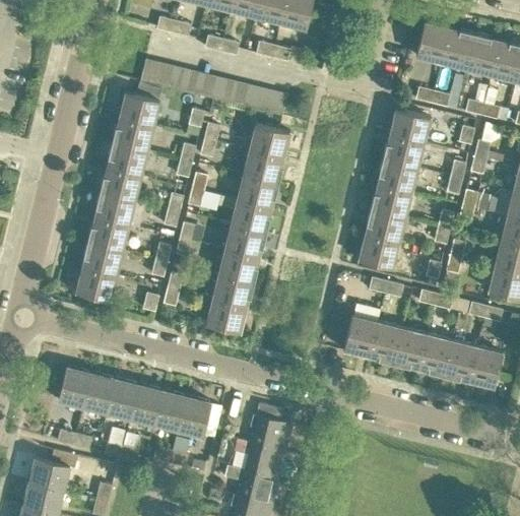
[(205,0),(204,5),(230,11),(232,0),(205,0)]
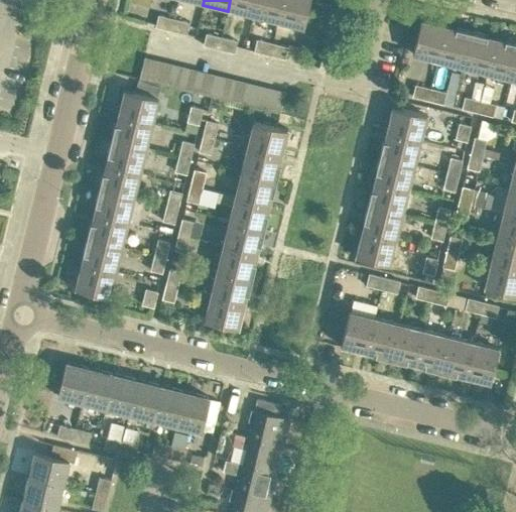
[(230,0),(228,11),(252,17),(256,0),(230,0)]
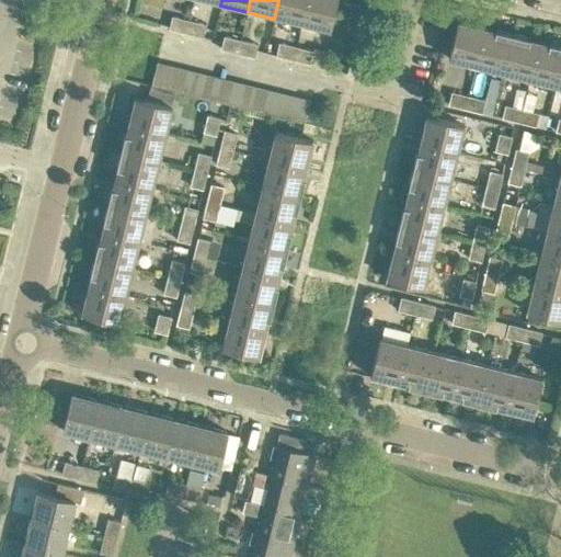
[(278,0),(274,19),(301,25),(307,0),(278,0)]
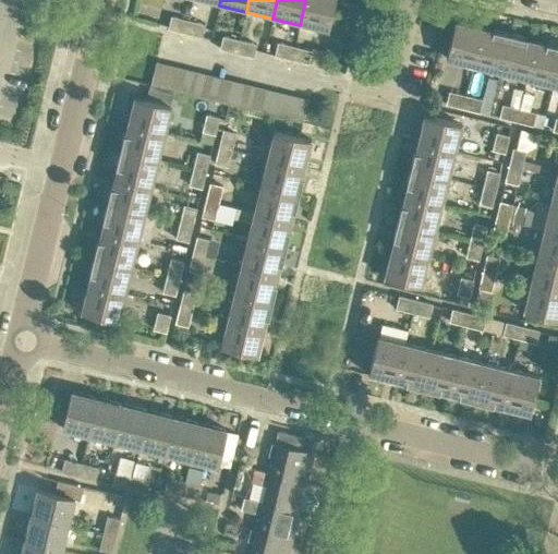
[(305,0),(300,25),(327,32),(334,4),(335,4),(335,0),(305,0)]
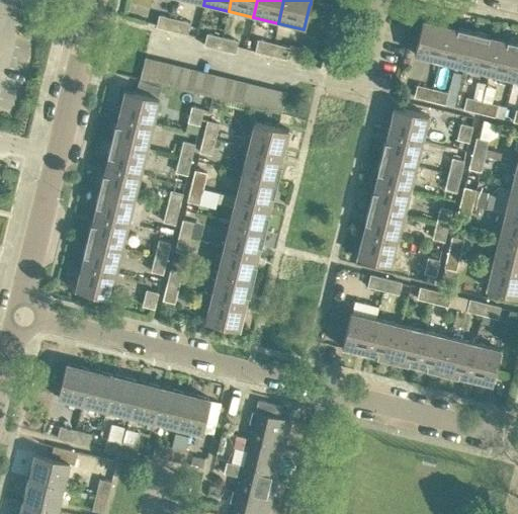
[(155,29),(171,33),(173,21),(158,17),(155,29)]
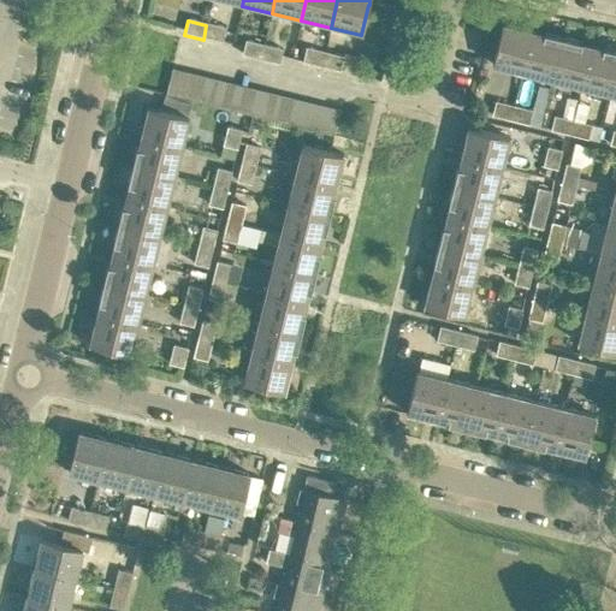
[(206,25),(203,40),(221,45),(225,30),(206,25)]
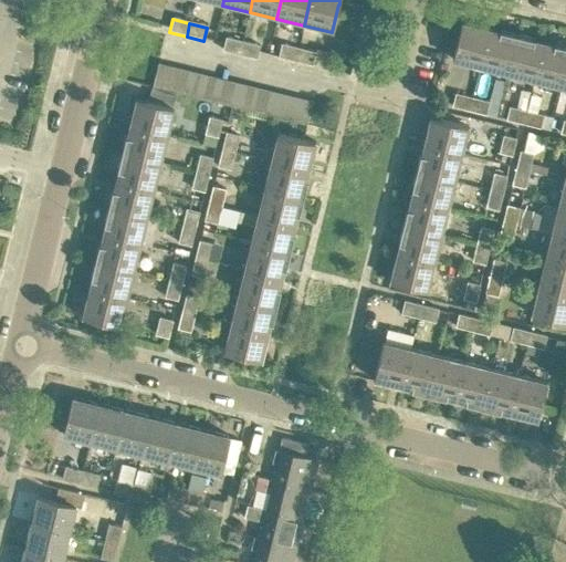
[(451,62),(480,69),(489,32),(479,29),(460,24),(458,33),(459,33),(451,62)]
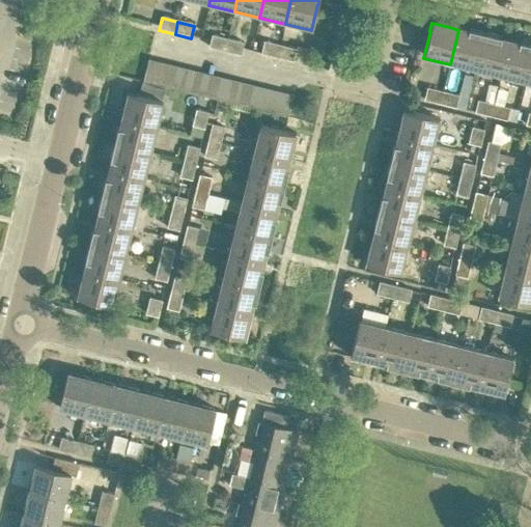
[(450,64),(475,71),(484,34),(468,30),(468,32),(458,30),(450,64)]
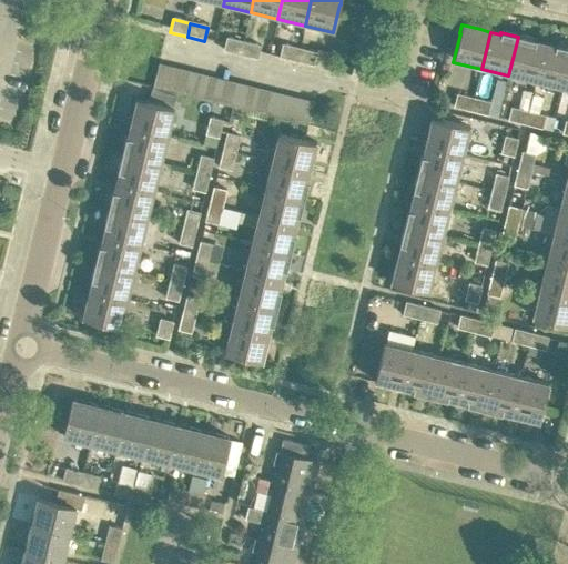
[(508,76),(536,82),(545,46),(535,43),(535,41),(518,37),(508,76)]
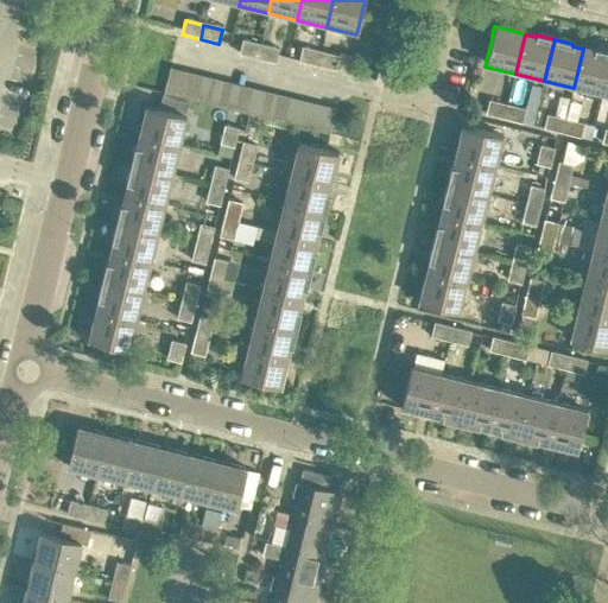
[(239,56),(257,61),(260,46),(242,43),(239,56)]
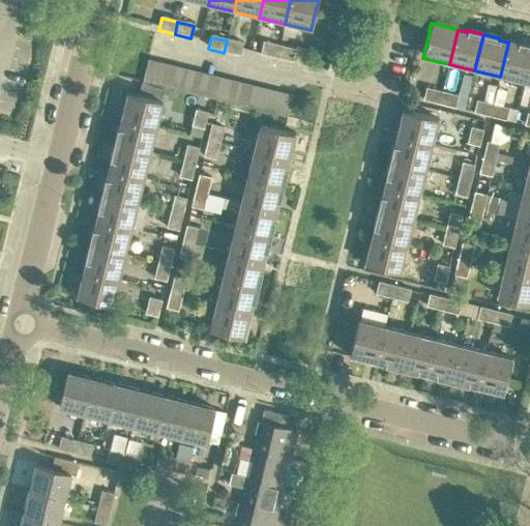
[(227,40),(224,53),(239,57),(242,45),(227,40)]
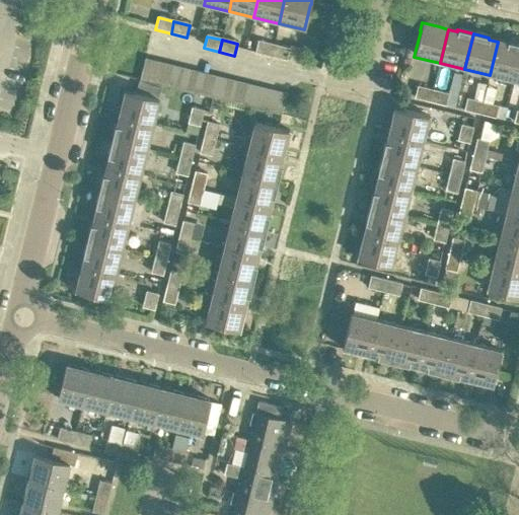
[(490,75),(514,81),(518,61),(518,45),(507,43),(506,44),(498,42),(490,75)]
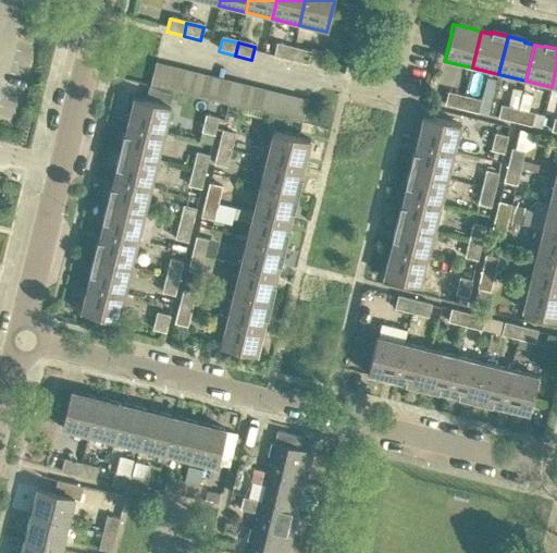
[(273,58),(289,62),(293,49),(276,46),(273,58)]
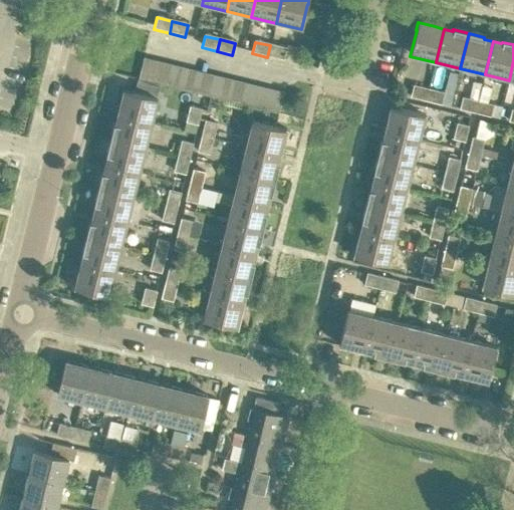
[(270,45),(267,57),(283,61),(286,49),(270,45)]
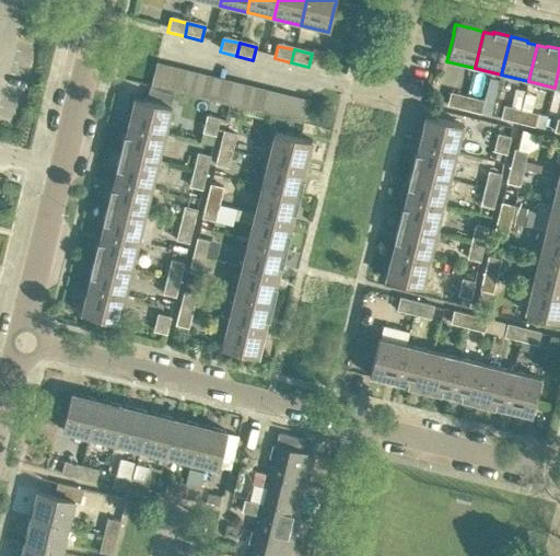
[(151,88),(162,91),(167,68),(156,65),(151,88)]
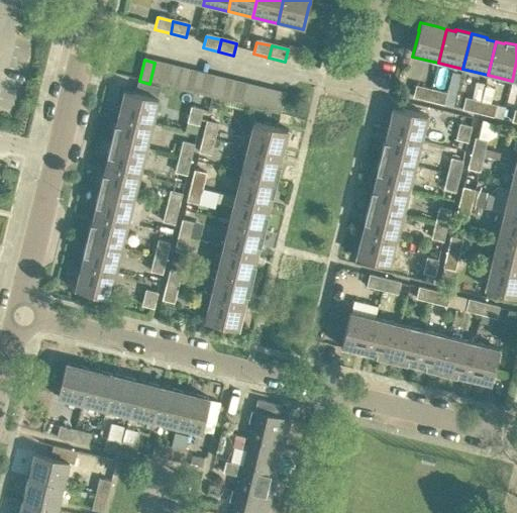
[(149,84),(161,86),(166,65),(154,63),(149,84)]
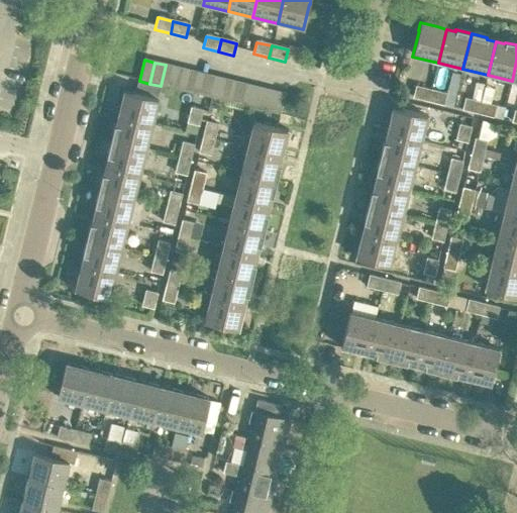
[(161,86),(172,89),(177,68),(166,65),(161,86)]
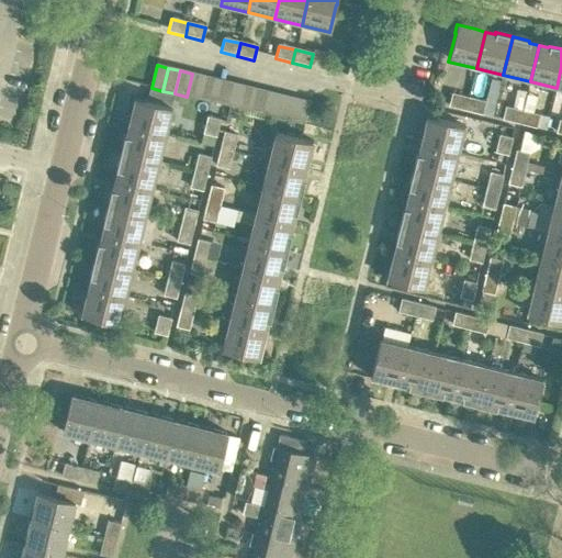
[(187,97),(198,99),(203,77),(192,74),(187,97)]
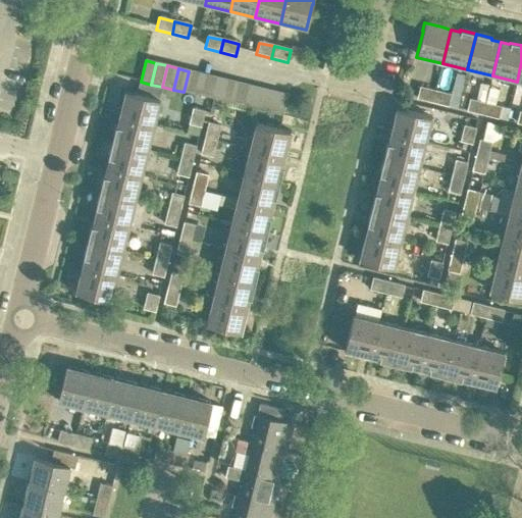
[(184,92),(195,95),(200,73),(189,71),(184,92)]
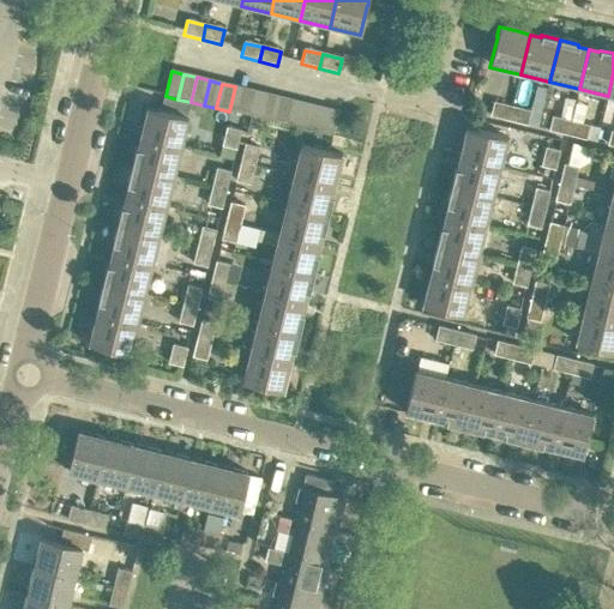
[(229,112),(242,115),(248,90),(235,86),(229,112)]
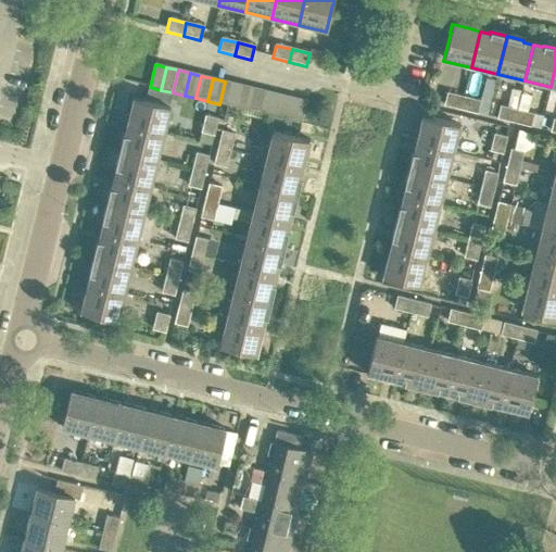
[(219,104),(230,107),(236,84),(225,82),(219,104)]
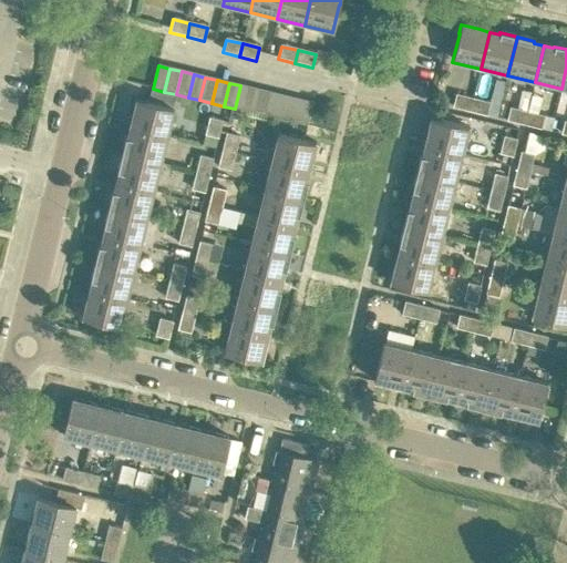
[(235,109),(247,112),(253,89),(240,85),(235,109)]
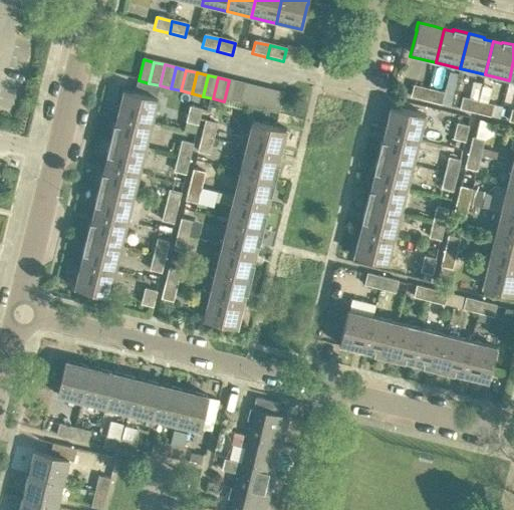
[(224,101),(235,104),(240,83),(229,80),(224,101)]
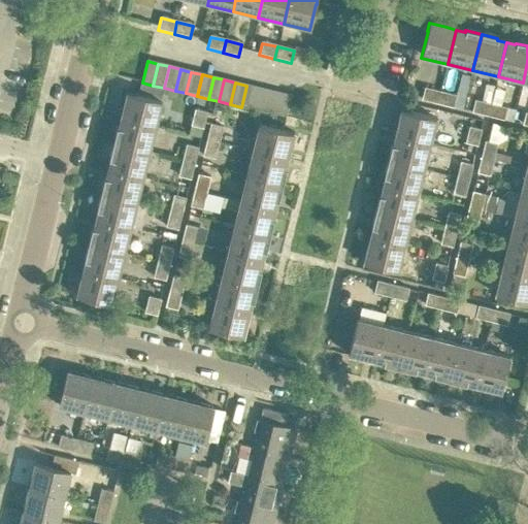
[(141,84),(138,97),(161,102),(164,89),(141,84)]
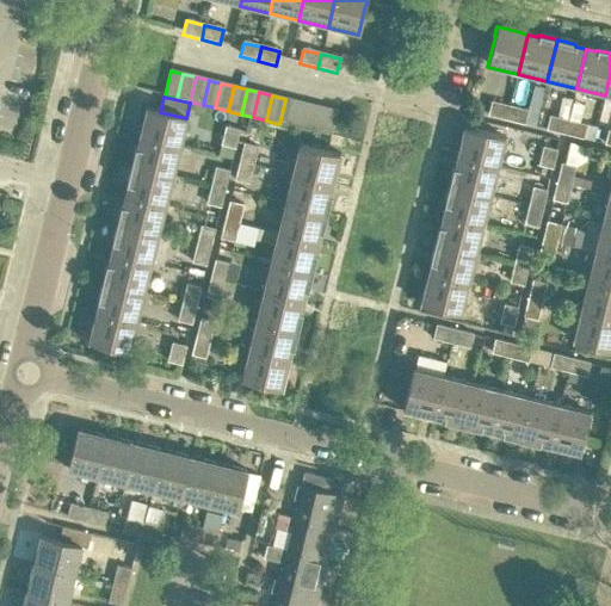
[(279,124),(291,127),(297,101),(285,99),(279,124)]
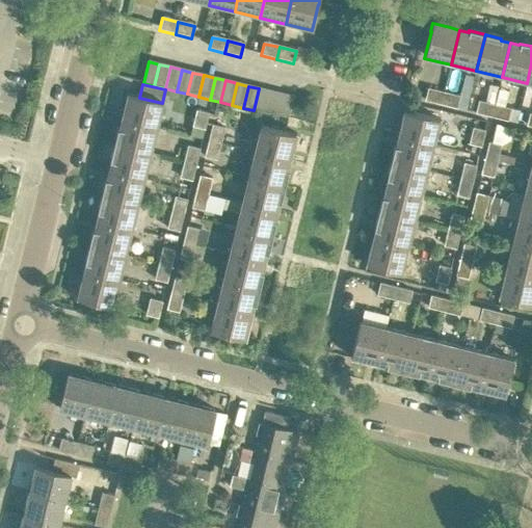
[(254,110),(265,113),(270,91),(259,88),(254,110)]
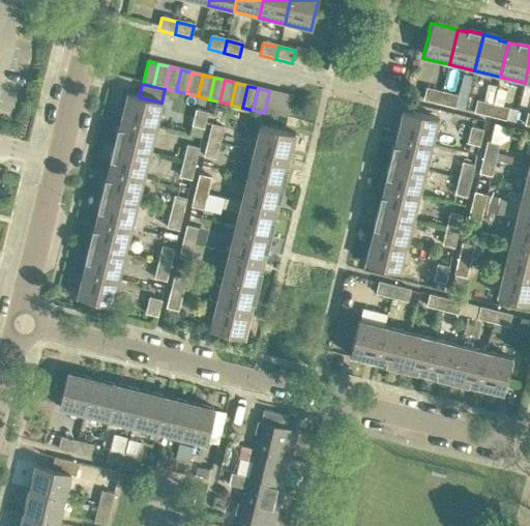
[(422,101),(438,106),(441,93),(425,90),(422,101)]
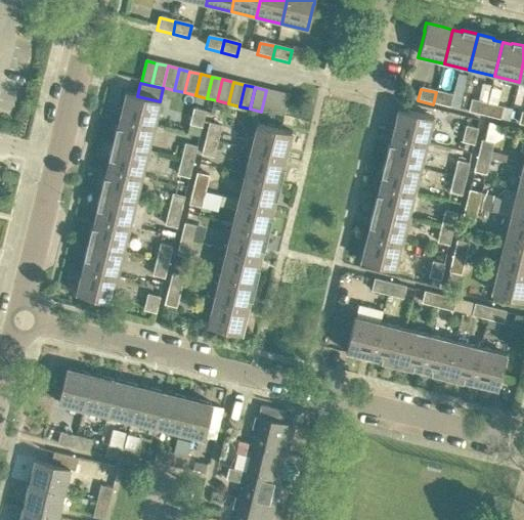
[(261,112),(271,114),(277,92),(266,90),(261,112)]
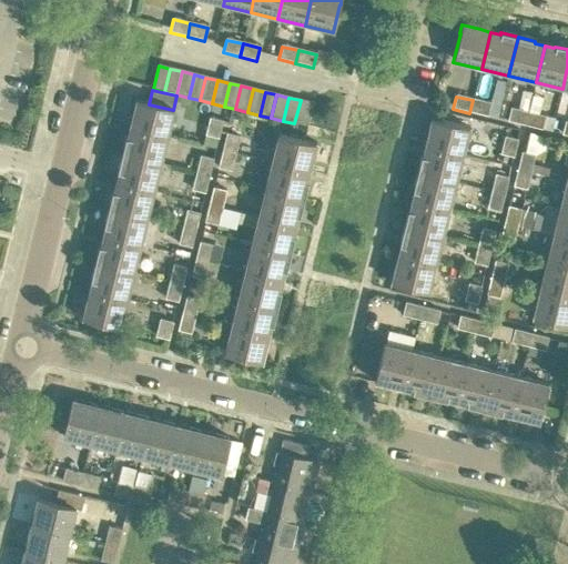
[(301,100),(294,123),(307,127),(312,103),(301,100)]
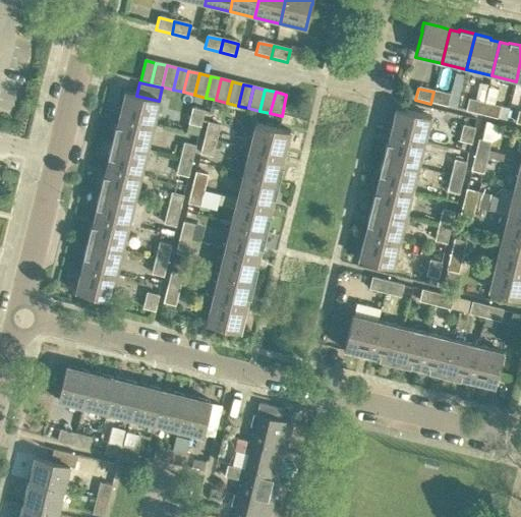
[(433,92),(430,104),(447,108),(450,96),(433,92)]
